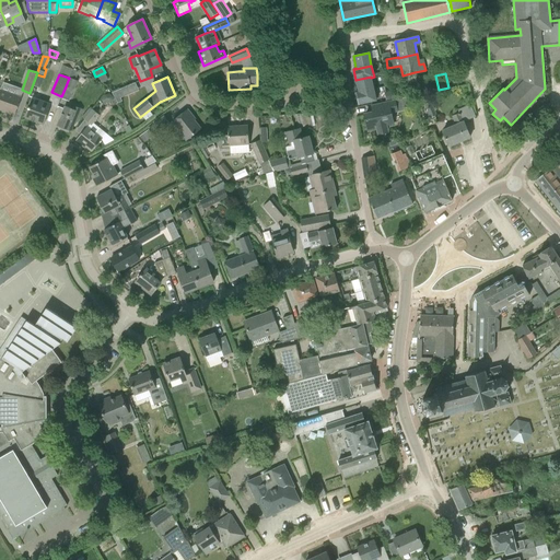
[(356,80),(358,92),(359,93),(373,90),(371,78),(371,77),(356,80)]
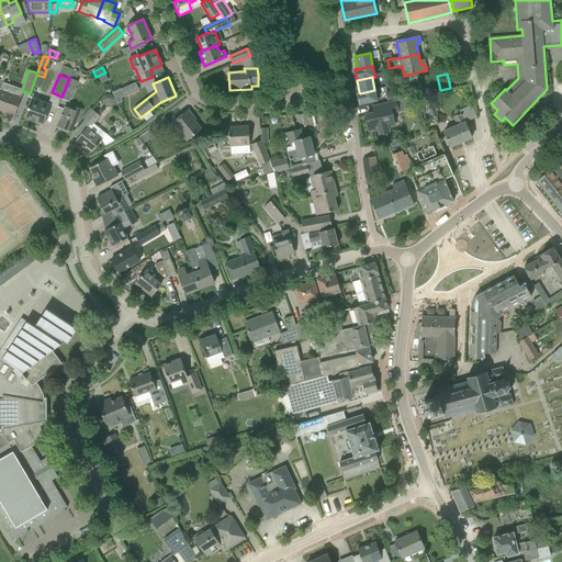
[(423,79),(426,93),(437,91),(434,77),(423,79)]
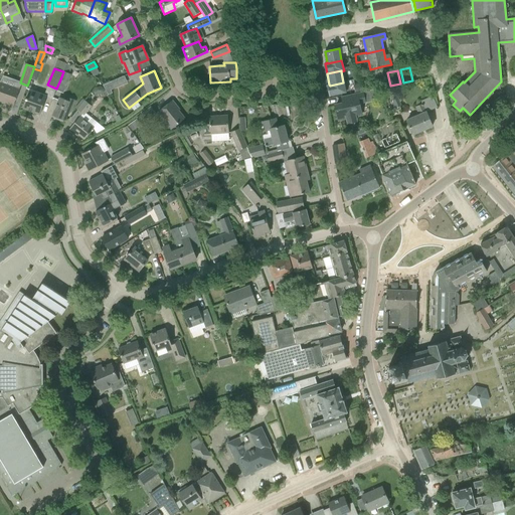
[(71,74),(63,71),(60,79),(68,82),(71,74)]
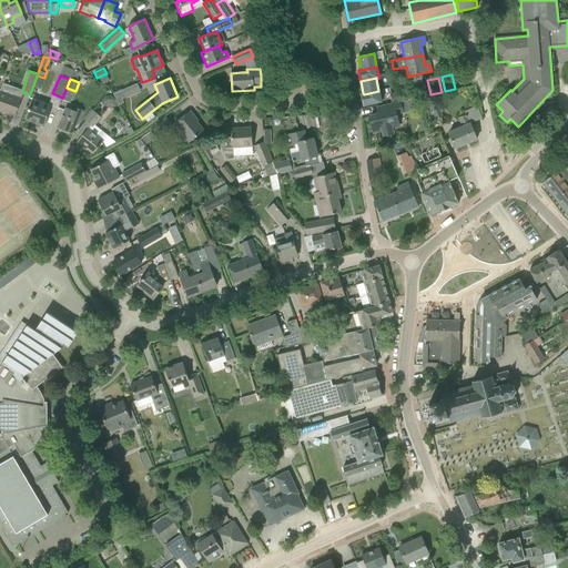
[(121,99),(140,91),(137,84),(113,94),(119,104),(123,103),(121,99)]
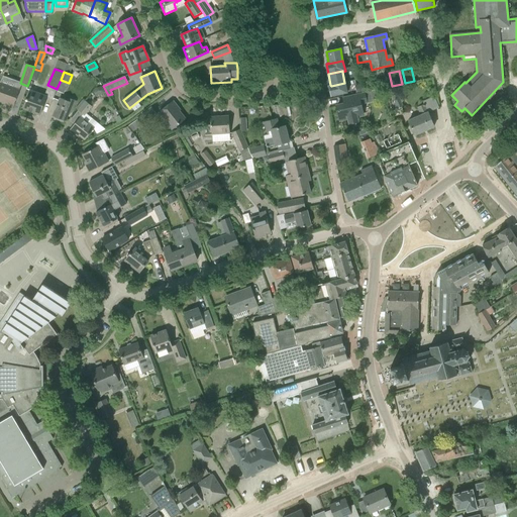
[(19,91),(20,87),(14,85),(13,88),(0,84),(0,83),(0,100),(14,106),(17,96),(19,91)]
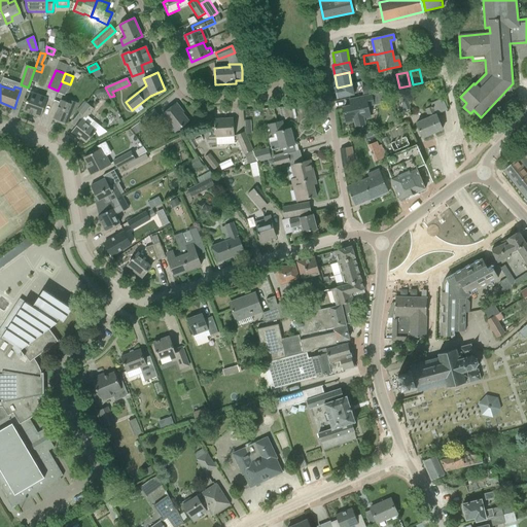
[(351,84),(338,88),(337,86),(335,88),(337,99),(354,95),(351,84)]
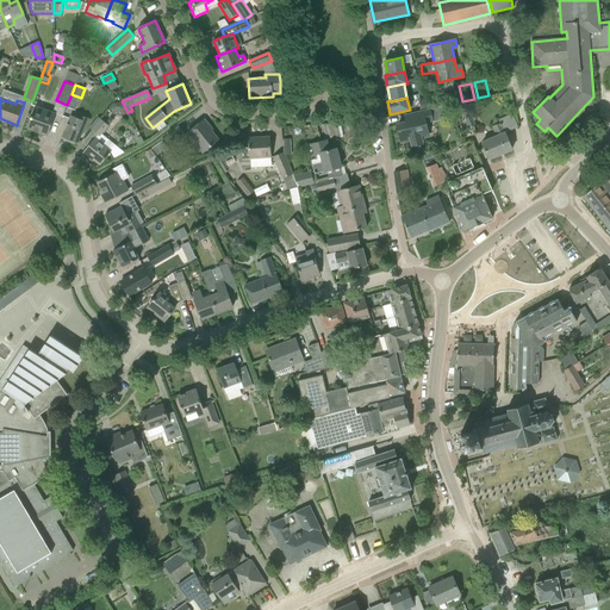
[(448,105),(431,109),(434,119),(450,117),(448,105)]
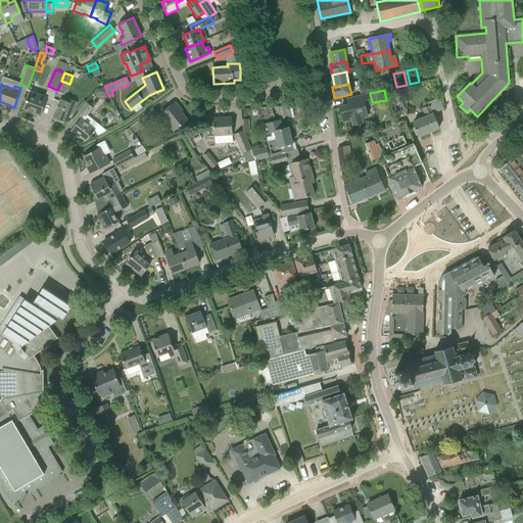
[(30,92),(27,101),(24,110),(41,116),(47,98),(30,92)]
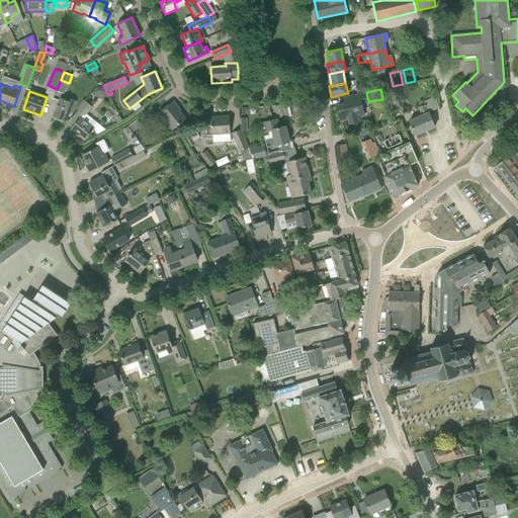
[(337,106),(340,121),(349,119),(350,123),(358,121),(357,117),(363,115),(361,104),(367,102),(365,94),(344,98),(346,104),(337,106)]
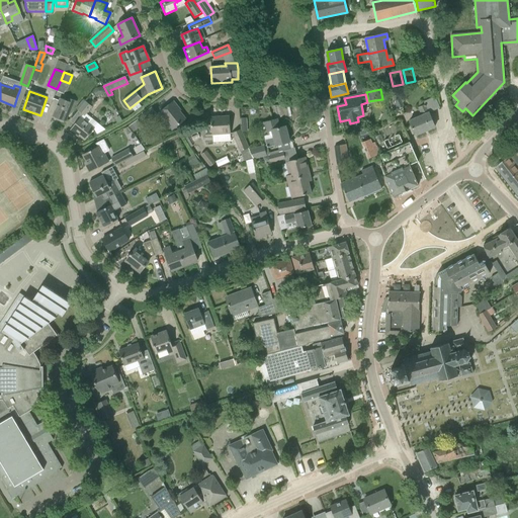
[(393,97),(398,109),(404,107),(398,94),(393,97)]
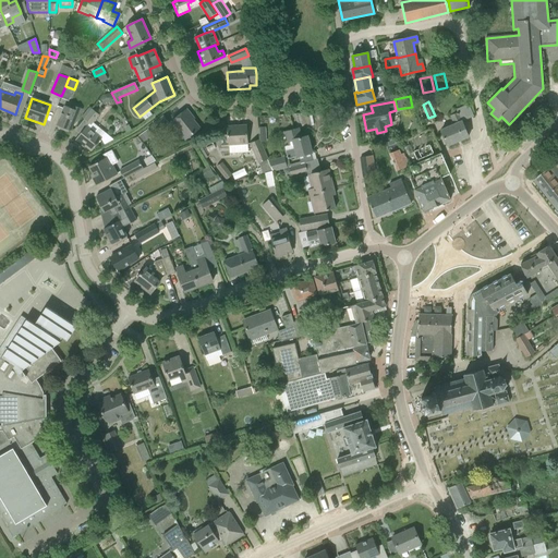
[(441,131),(444,135),(447,146),(469,136),(462,122),(474,117),(469,105),(456,109),(458,113),(450,117),(455,125),(441,131)]
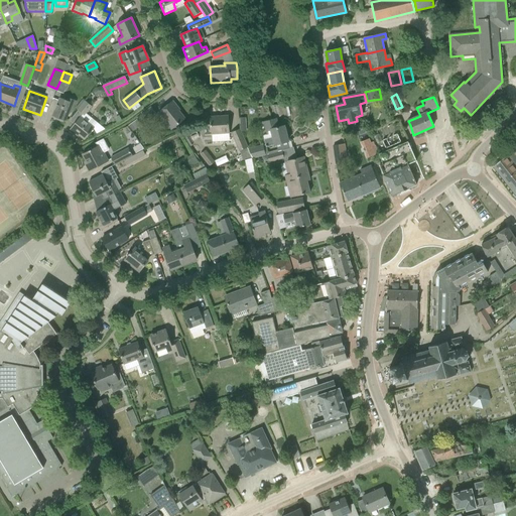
[(72,113),(75,104),(76,101),(68,98),(67,101),(59,98),(55,107),(52,116),(66,122),(69,112),(72,113)]
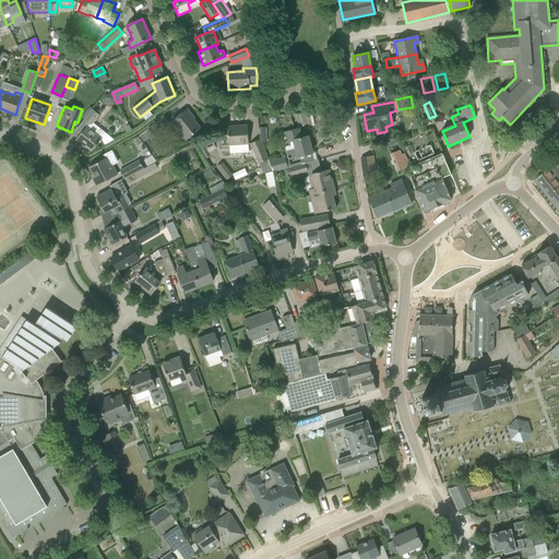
[(82,143),(92,152),(98,143),(102,140),(105,144),(114,140),(93,123),(99,116),(93,110),(84,120),(88,125),(82,132),(75,141),(81,144),(82,143)]
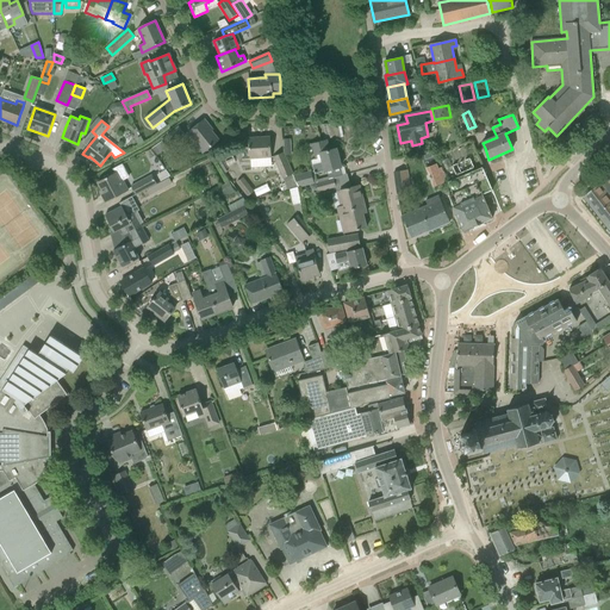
[(204,153),(218,141),(207,128),(209,126),(204,120),(194,128),(188,132),(204,153)]
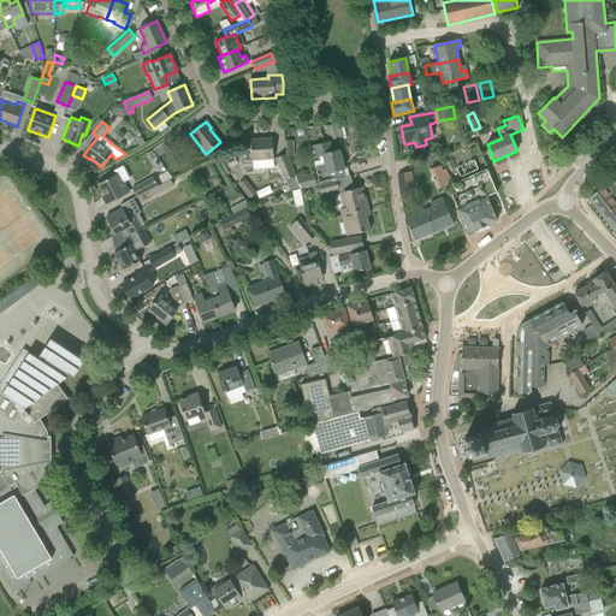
[(164,142),(170,150),(187,136),(181,129),(164,142)]
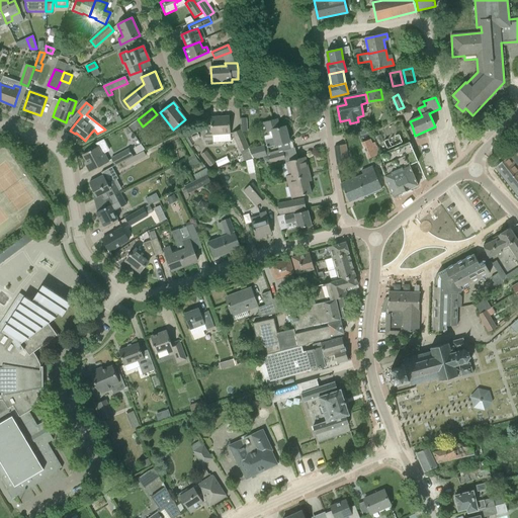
[(211,127),(211,136),(230,134),(229,116),(210,117),(211,127)]
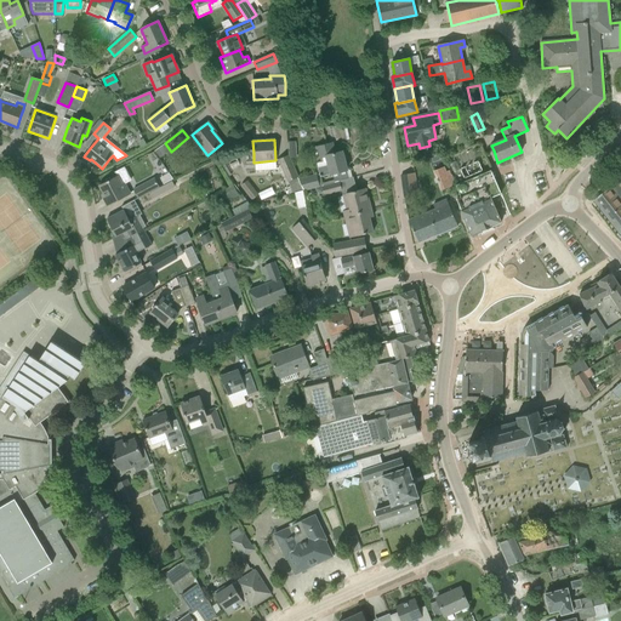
[(347,170),(345,160),(346,160),(345,153),(342,153),(342,152),(334,154),(331,143),(317,148),(319,159),(325,157),(328,165),(318,167),(320,177),(331,175),(347,170)]
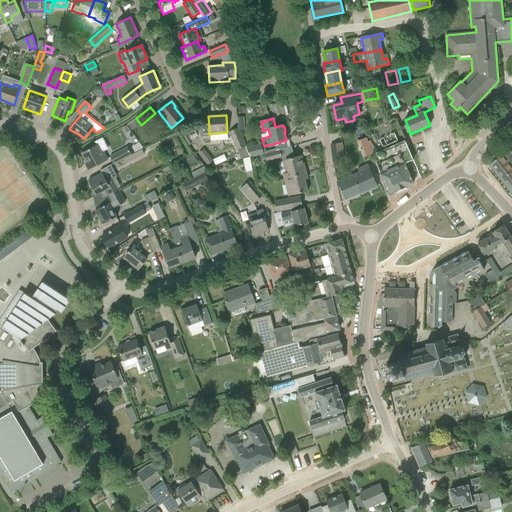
[(229,131),(237,149),(246,146),(237,127),(229,131)]
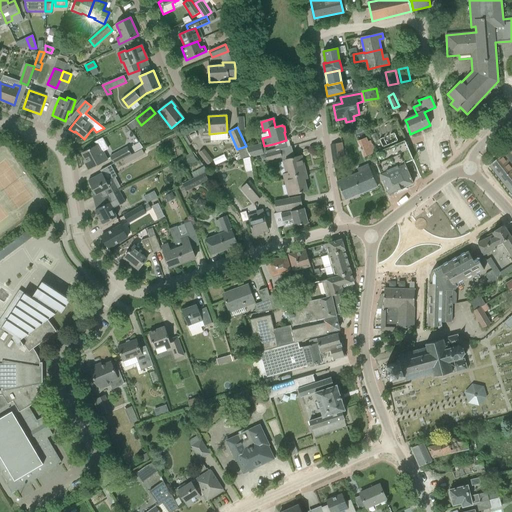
[(511,136),(505,145),(510,149),(489,165),(511,194),(511,193),(511,167),(511,166),(511,164),(511,136)]
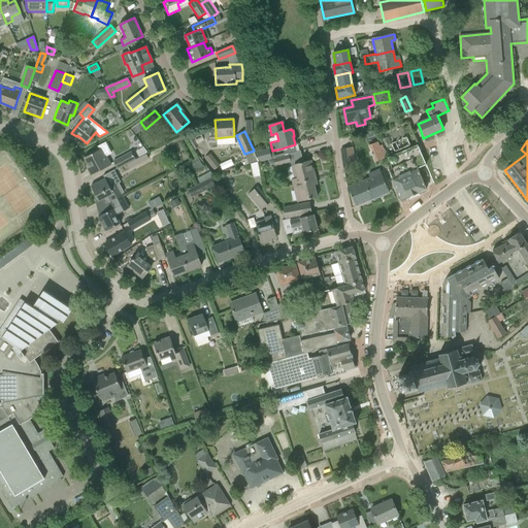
[(387,157),(384,150),(382,145),(378,146),(377,142),(369,145),(370,150),(372,152),(374,156),(373,158),(375,162),(384,159),(387,157)]
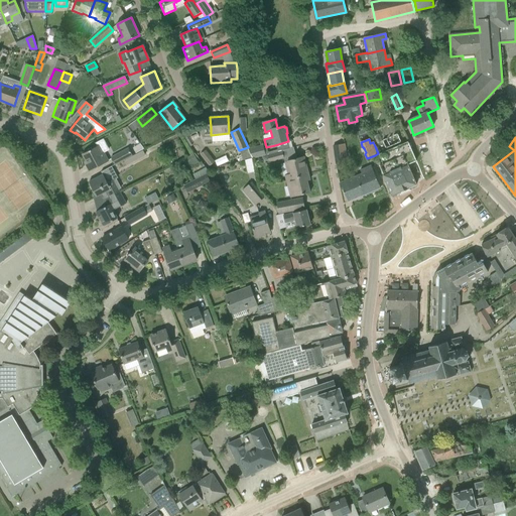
[(379,165),(392,196),(416,185),(407,165),(416,161),(408,142),(379,154),(383,164),(379,165)]
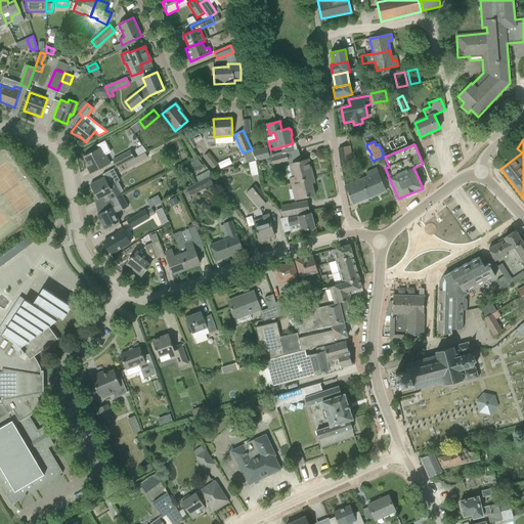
[(339,148),(341,167),(351,166),(352,166),(349,146),(348,146),(339,148)]
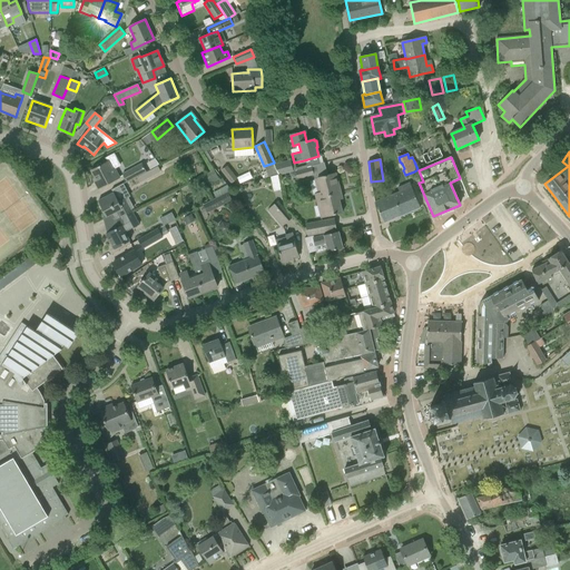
[(95,178),(94,179),(99,189),(119,178),(114,168),(112,169),(108,161),(91,170),(95,178)]
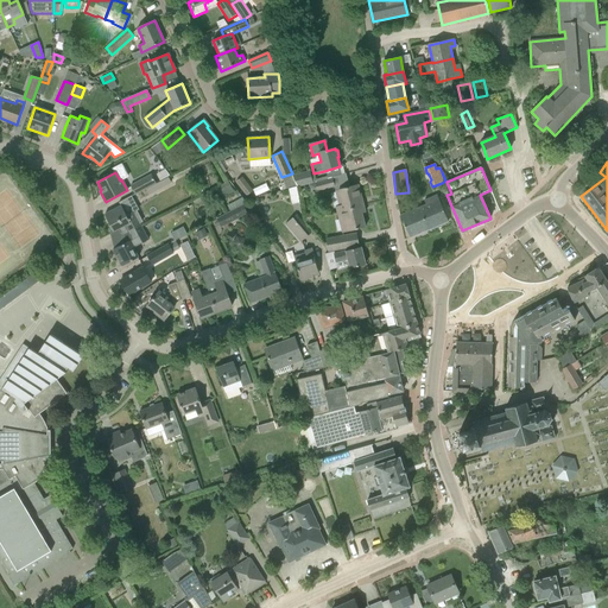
[(296,175),(299,187),(312,183),(310,172),(296,175)]
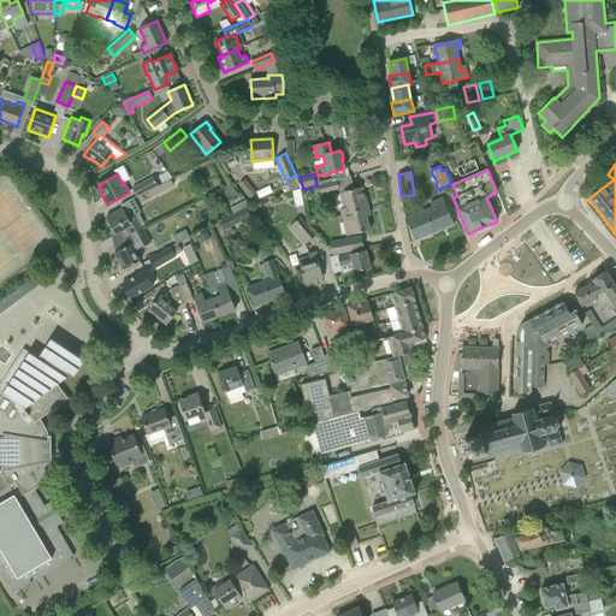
[(132,189),(136,197),(148,191),(158,187),(153,178),(132,189)]
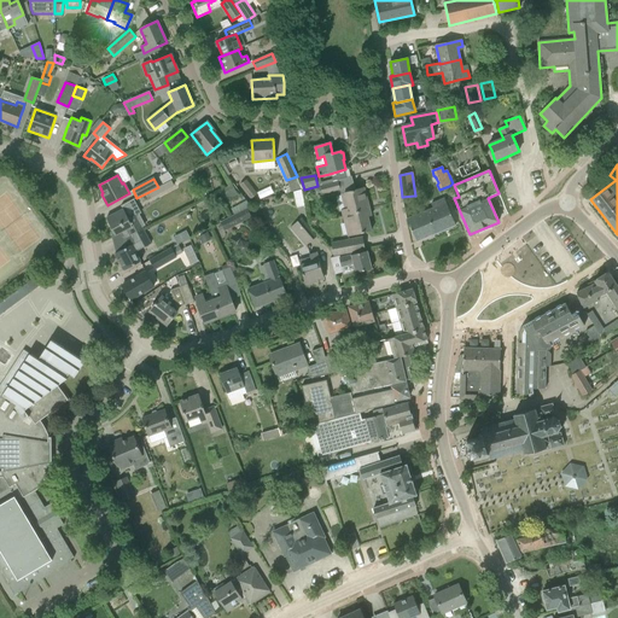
[(249,199),(255,197),(248,181),(242,184),(249,199)]
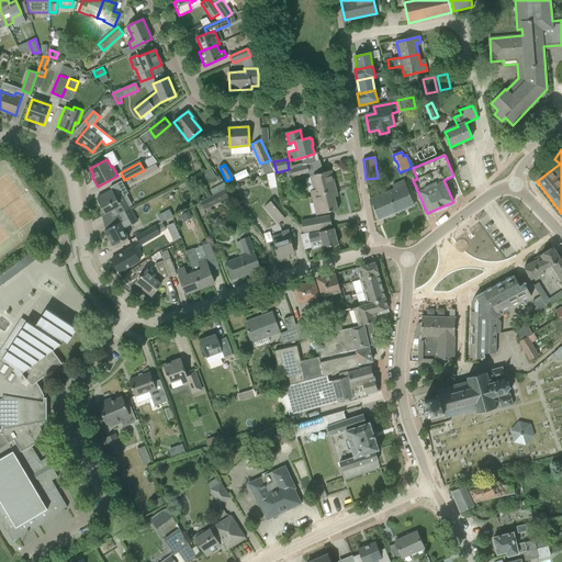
[(310,172),(307,165),(291,169),(293,177),(310,172)]
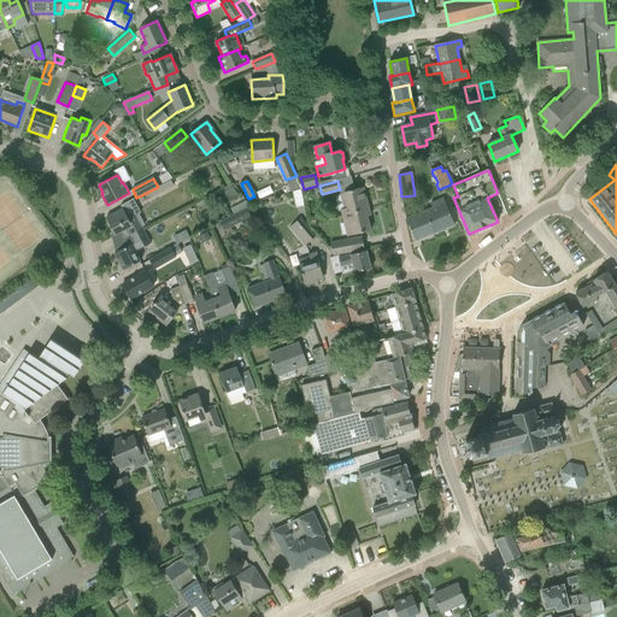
[(159,186),(158,187),(148,192),(152,197),(163,192),(159,186)]
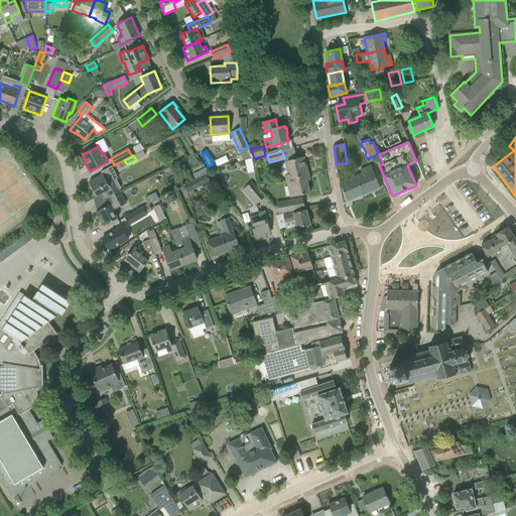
[(189,166),(198,162),(194,155),(185,159),(189,166)]
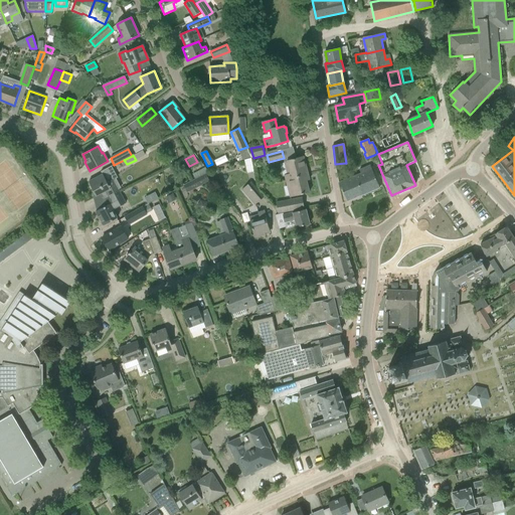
[(285,175),(286,179),(305,174),(304,169),(306,168),(303,157),(287,161),(284,162),(287,175),(285,175)]
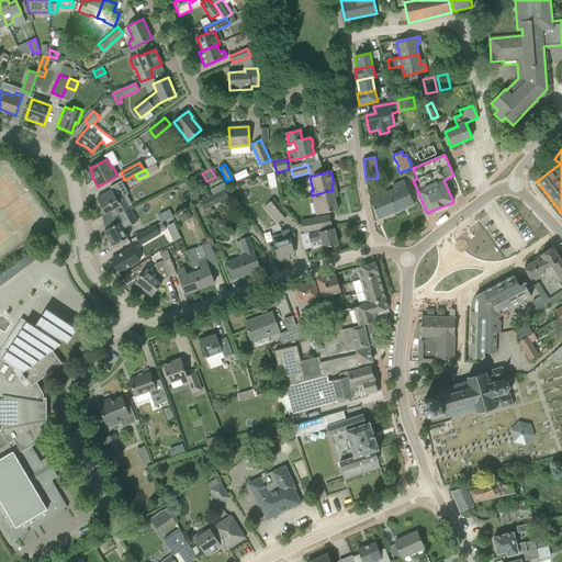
[(414,205),(404,181),(392,186),(394,190),(370,200),(379,220),(414,205)]
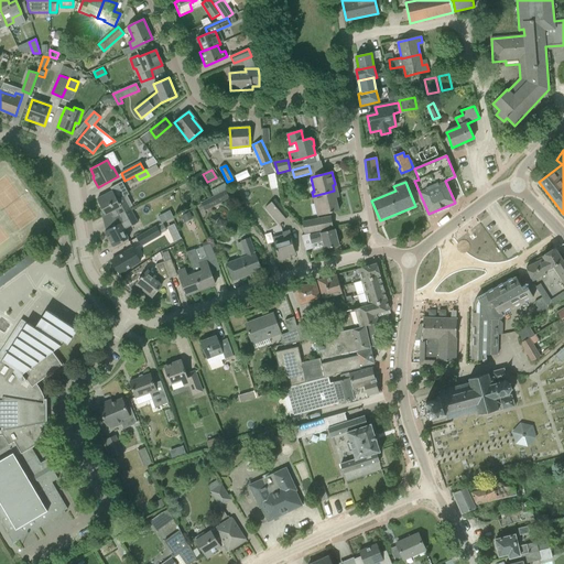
[(110,212),(115,218),(130,210),(123,196),(117,199),(112,191),(97,199),(105,215),(110,212)]
